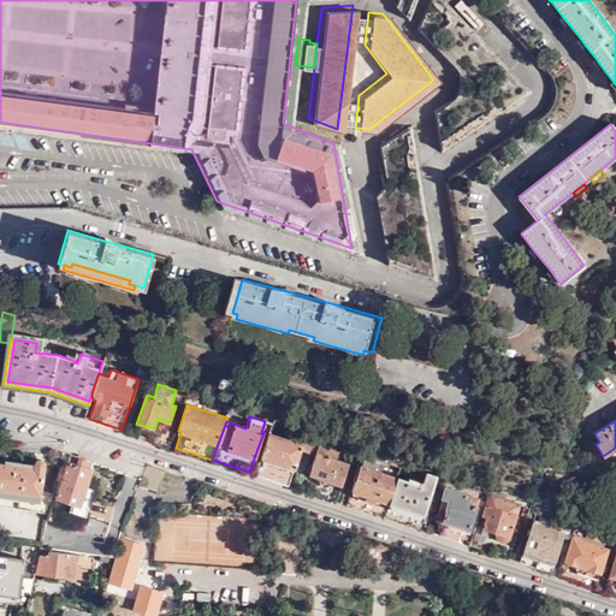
[(164,426),(159,442),(169,445),(175,430),(164,426)]
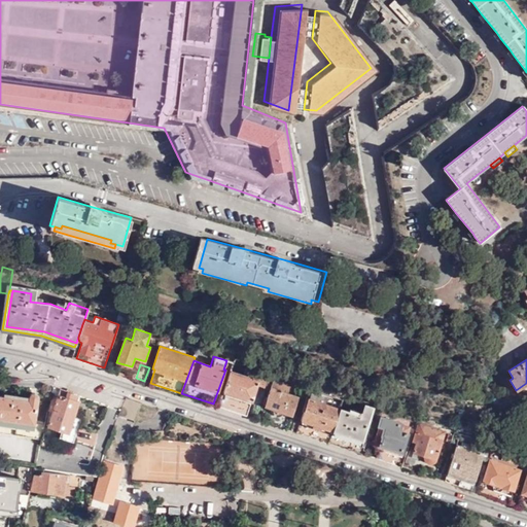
[(218,406),(246,415),(257,384),(262,385),(266,376),(247,370),(245,376),(231,371),(218,406)]
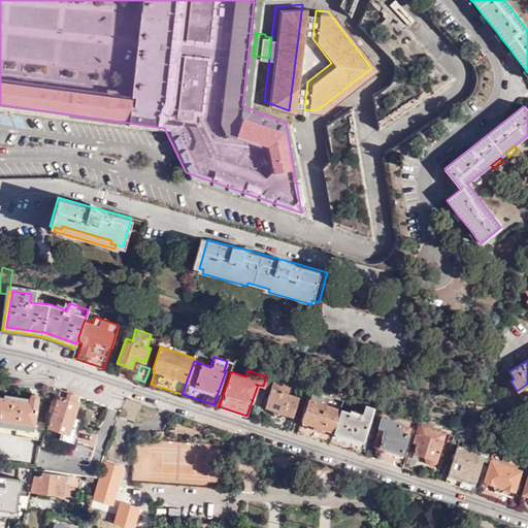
[(266,422),(287,429),(298,397),(288,394),(290,388),(272,383),(265,405),(261,404),(256,419),(266,422)]
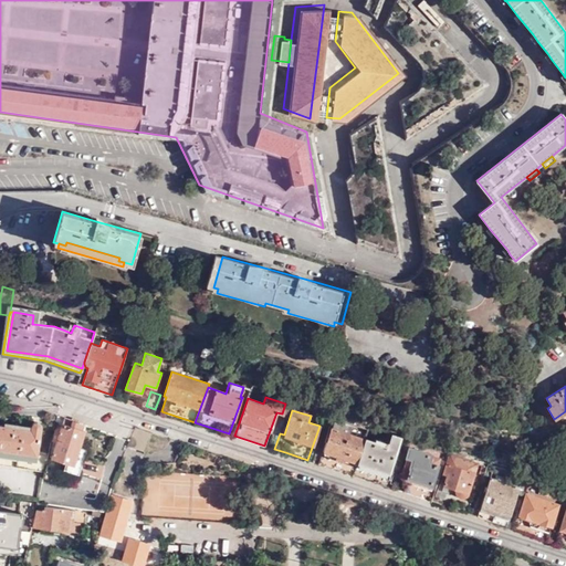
[(81,429),(84,423),(58,415),(55,422),(60,423),(49,456),(64,461),(73,464),(80,444),(84,430),(81,429)]
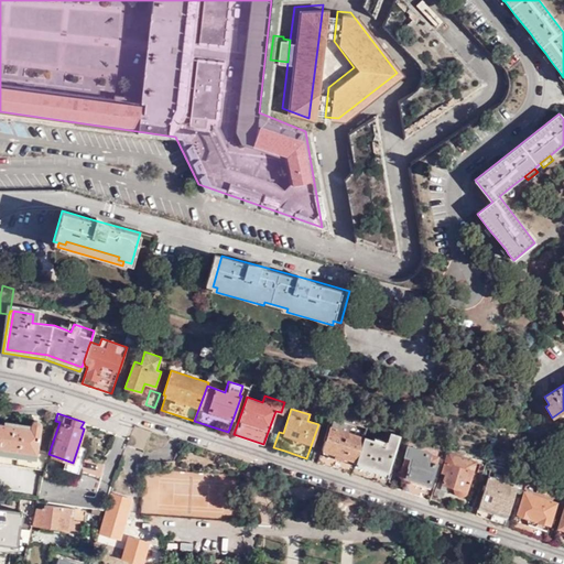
[(0,462),(44,469),(54,426),(42,424),(41,422),(38,420),(34,420),(31,422),(30,429),(0,423),(0,462)]
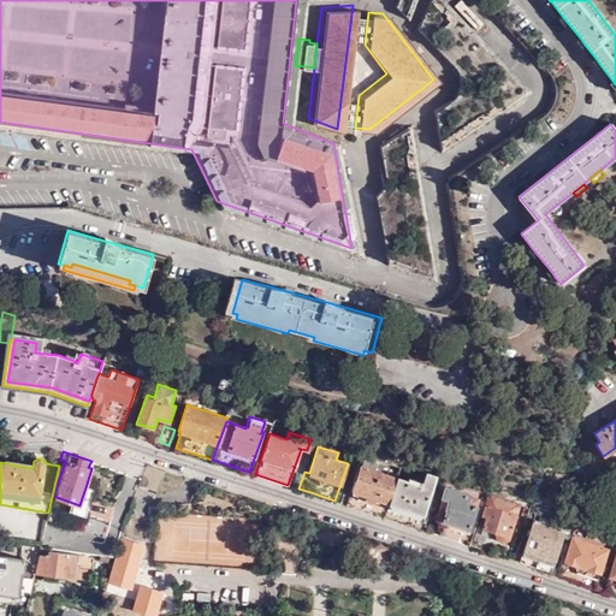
[(384,517),(397,477),(379,471),(381,465),(363,458),(362,465),(360,465),(345,504),(384,517)]
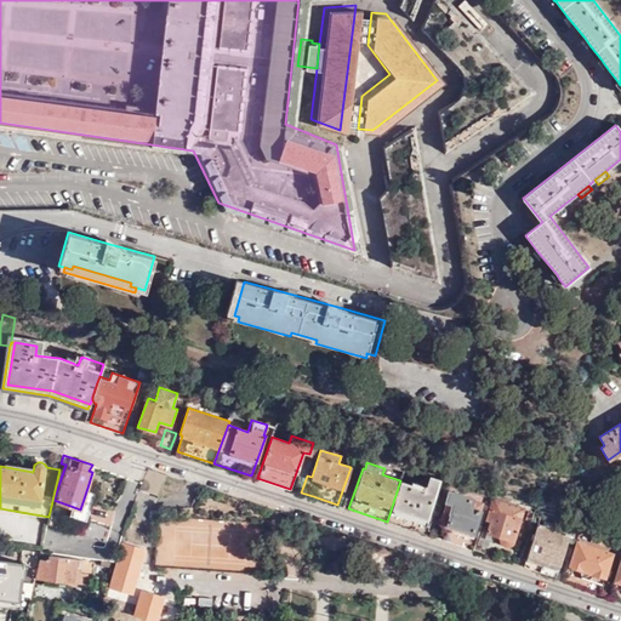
[(167,476),(147,467),(142,480),(140,489),(159,496),(167,476)]
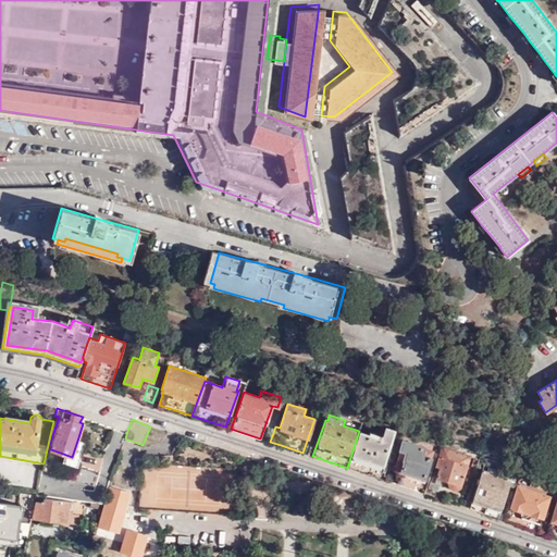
[(347,468),(382,480),(387,465),(383,462),(394,430),(385,426),(381,438),(359,431),(347,468)]
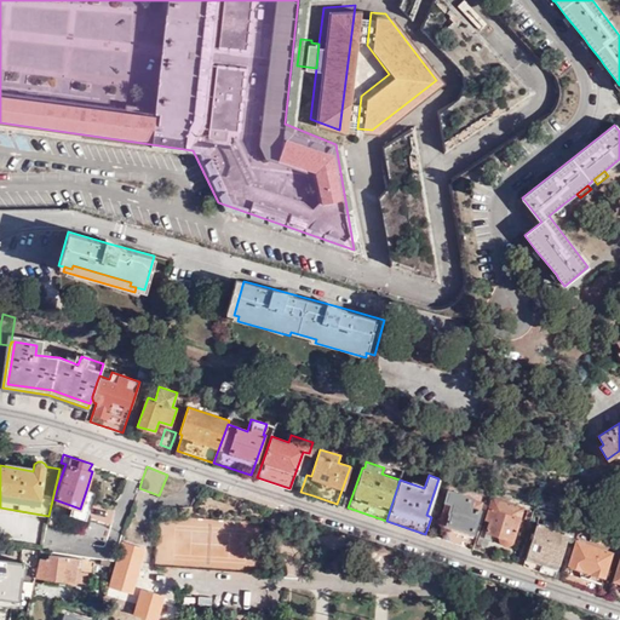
[(68,512),(85,517),(95,489),(87,487),(80,509),(70,505),(68,512)]
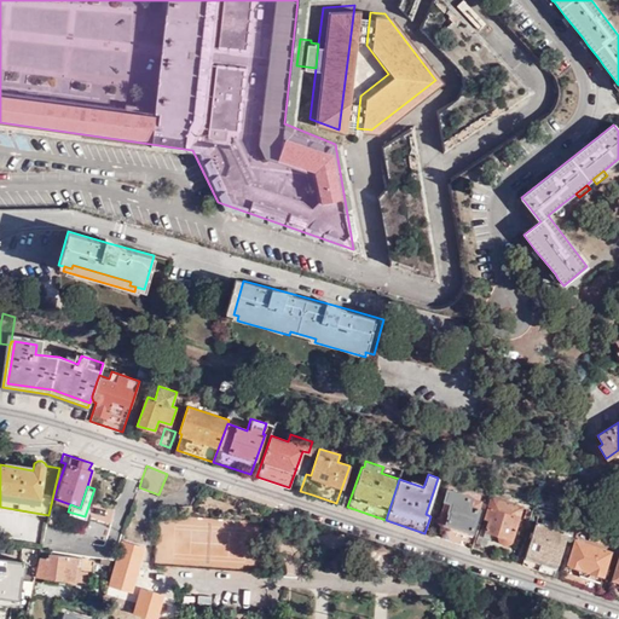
[(472,548),(476,534),(486,504),(447,492),(440,518),(446,520),(441,538),(472,548)]
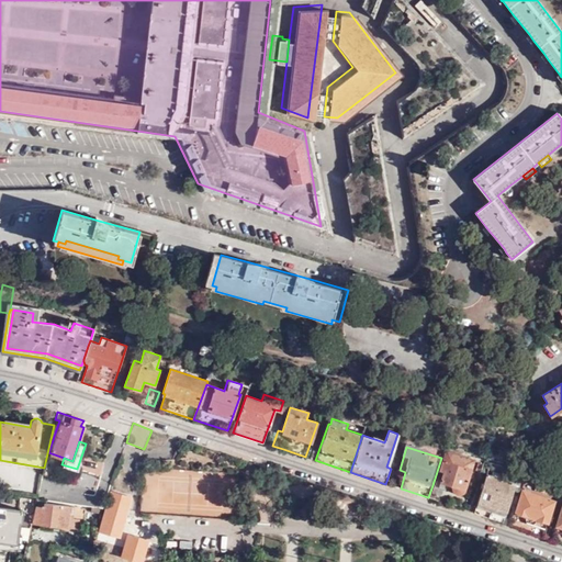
[(445,503),(464,509),(469,496),(462,494),(473,461),(446,453),(439,471),(445,472),(439,486),(433,485),(428,497),(445,503)]
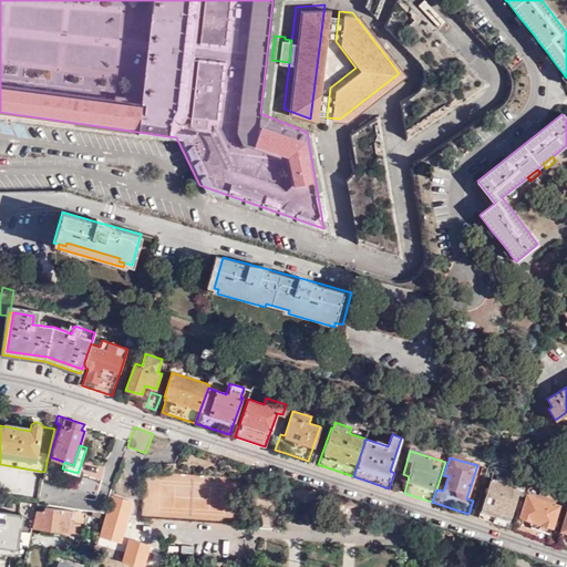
[(44,472),(42,478),(73,487),(78,473),(62,468),(48,463),(44,472)]
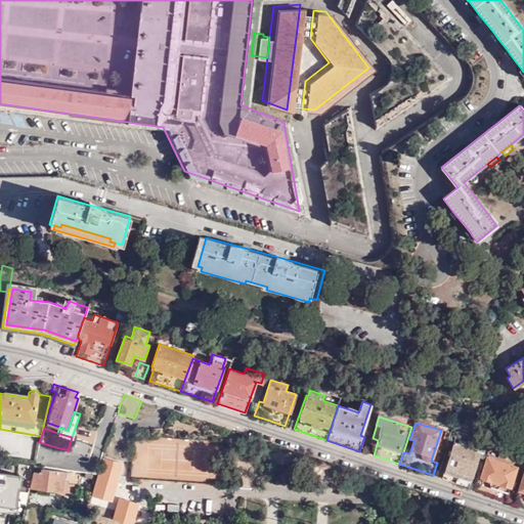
[(443,478),(470,487),(483,443),(456,435),(443,478)]
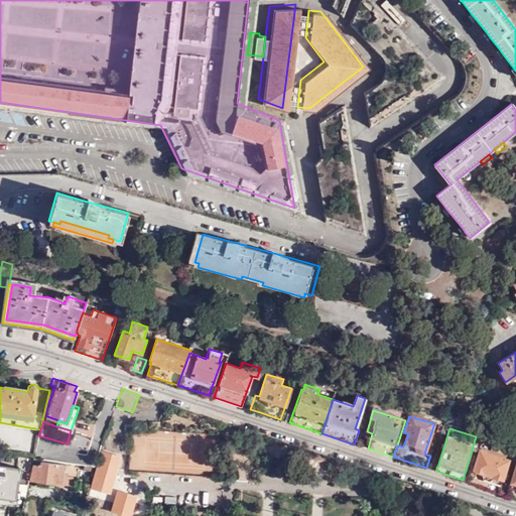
[(484,487),(499,492),(509,460),(489,454),(493,442),(482,438),(468,482),(484,487)]
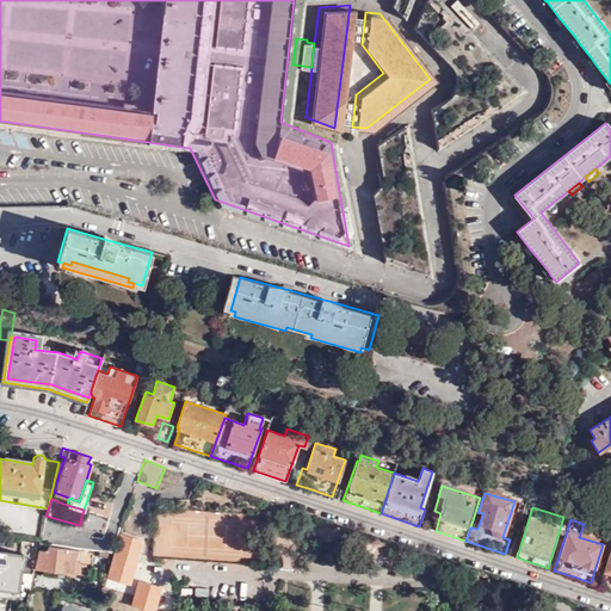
[(130,584),(142,542),(122,535),(110,578),(130,584)]
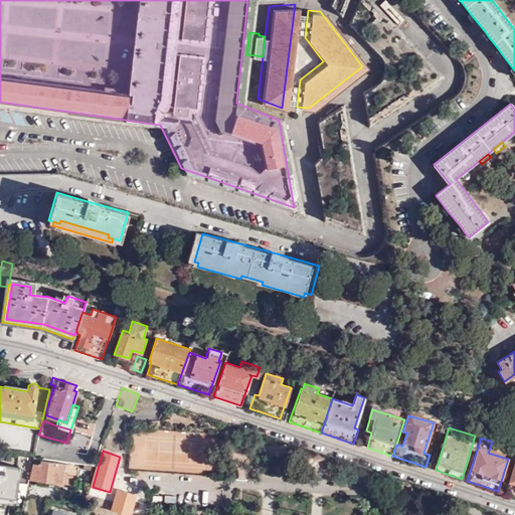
[(0,490),(25,495),(33,458),(0,453),(0,490)]
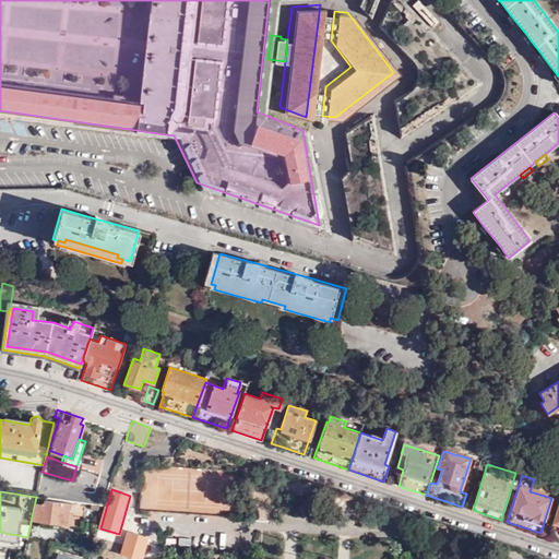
[(78,526),(79,516),(71,515),(71,511),(68,511),(69,503),(44,500),(44,503),(36,502),(34,520),(42,521),(42,525),(69,530),(69,525),(78,526)]
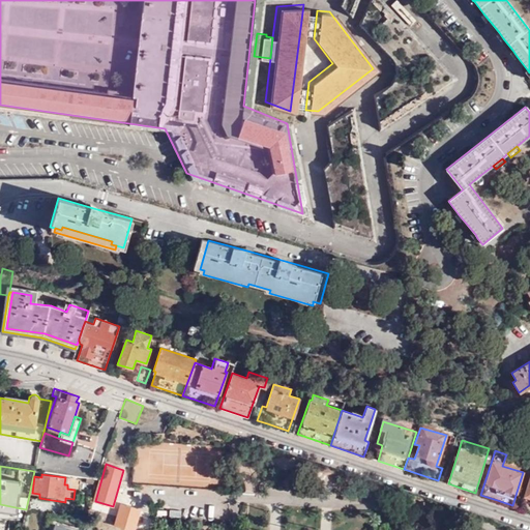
[(529,510),(529,477),(521,508),(529,510)]
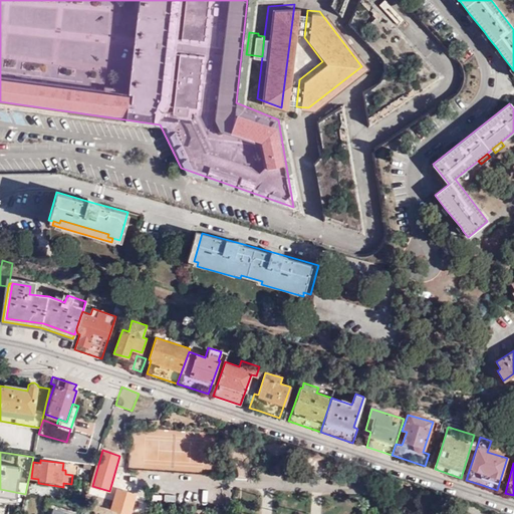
[(198,513),(222,513),(223,505),(147,501),(147,511),(198,513)]
